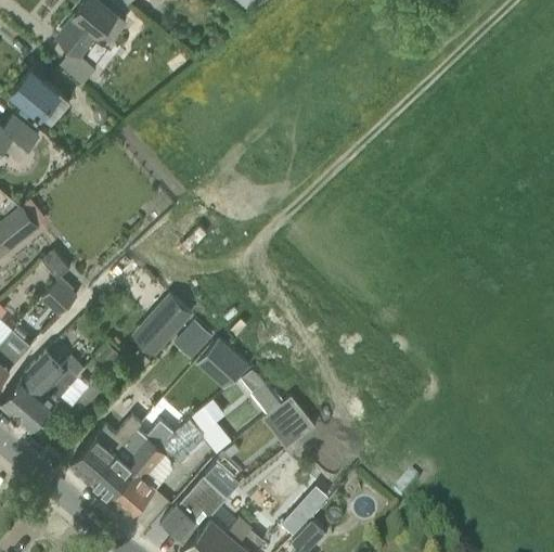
[(82,82),(93,69),(78,56),(86,49),(98,34),(107,42),(125,21),(115,13),(116,12),(111,8),(114,4),(108,0),(102,0),(101,0),(85,0),(74,14),(75,15),(58,37),(72,49),(59,64),(82,82)]
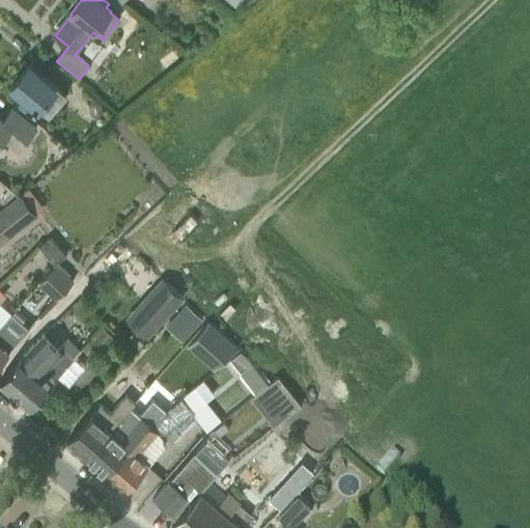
[(202,36),(197,40),(199,47),(204,48),(210,44),(207,38),(202,36)]
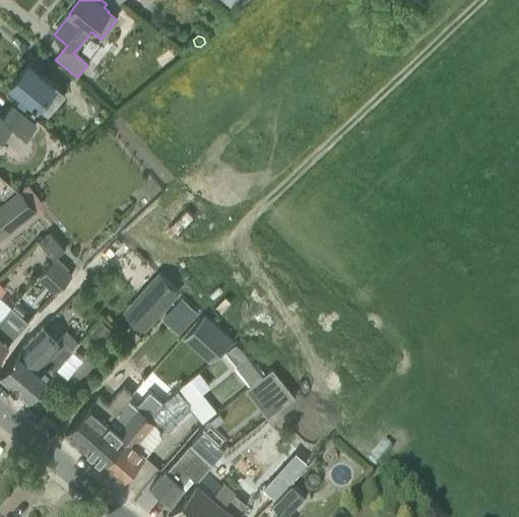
[(28,65),(10,86),(47,116),(64,93),(28,65)]
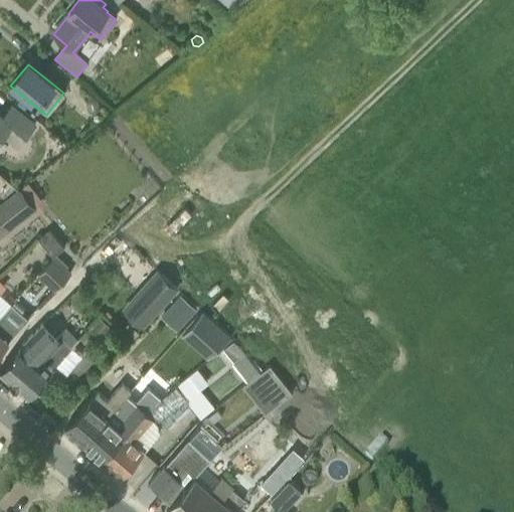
[(0,139),(2,137),(16,149),(35,126),(12,108),(2,119),(0,117),(0,139)]
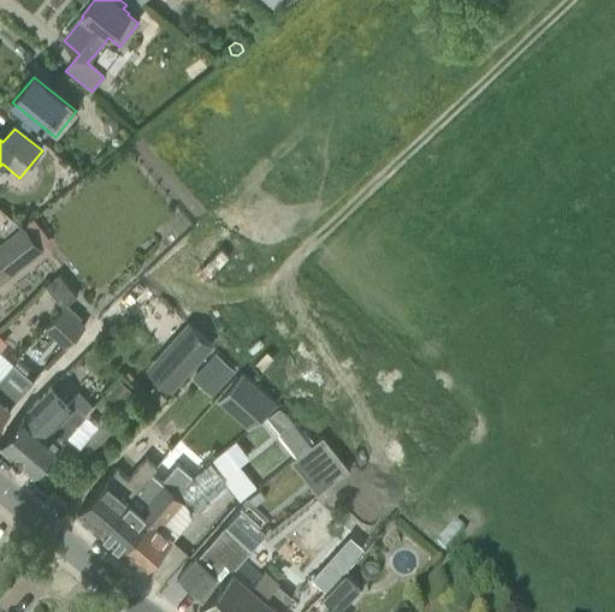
[(21,231),(0,247),(0,286),(42,254),(40,251),(22,230),(21,231)]
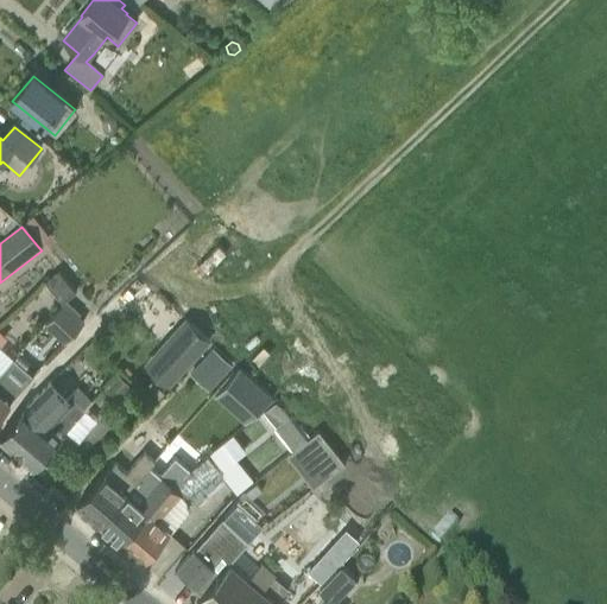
[(57,273),(44,285),(54,296),(63,305),(75,294),(57,273)]
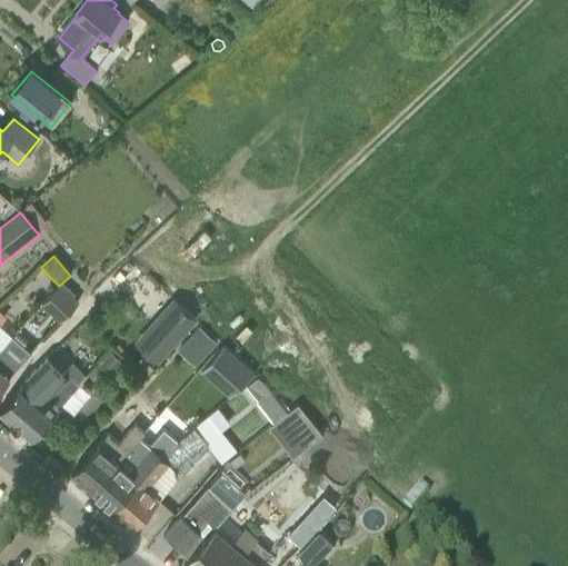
[(59,286),(41,306),(60,323),(78,304),(59,286)]
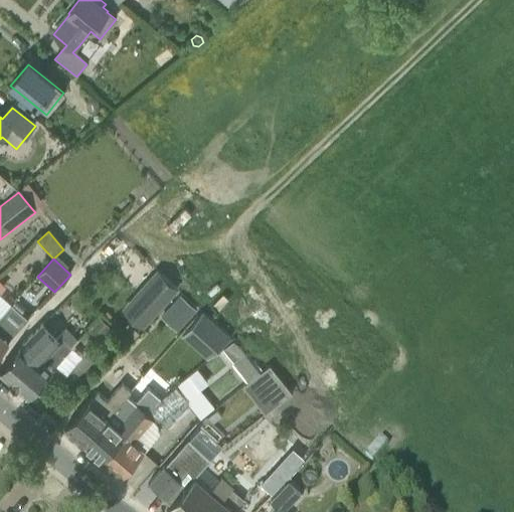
[(155,315),(177,292),(157,274),(136,298),(154,315),(155,315)]
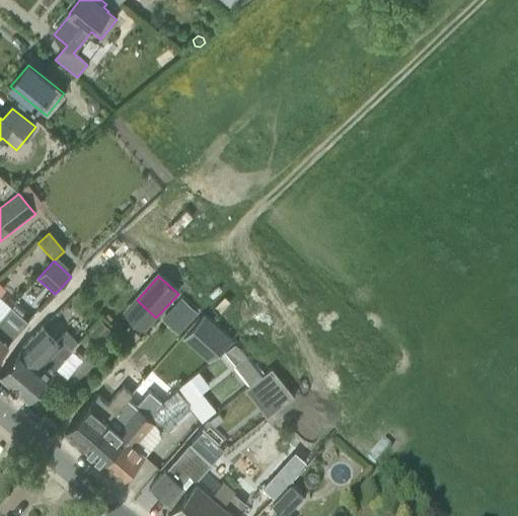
[(181,300),(168,314),(185,329),(198,315),(181,300)]
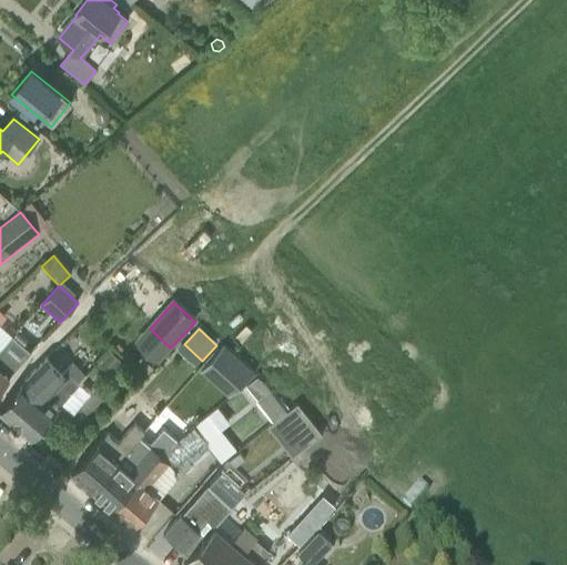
[(223,346),(212,360),(241,386),(254,375),(223,346)]
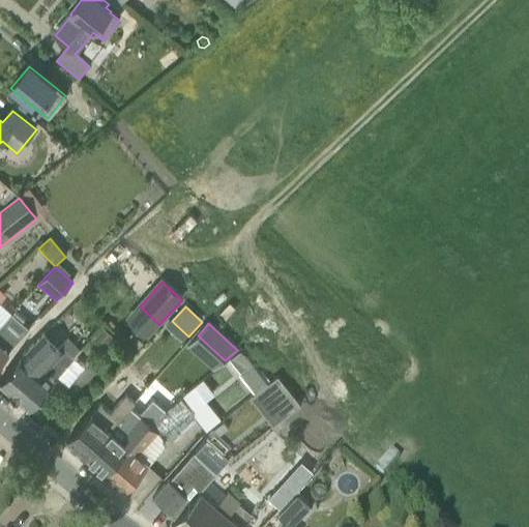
[(0,362),(18,343),(0,328),(0,362)]
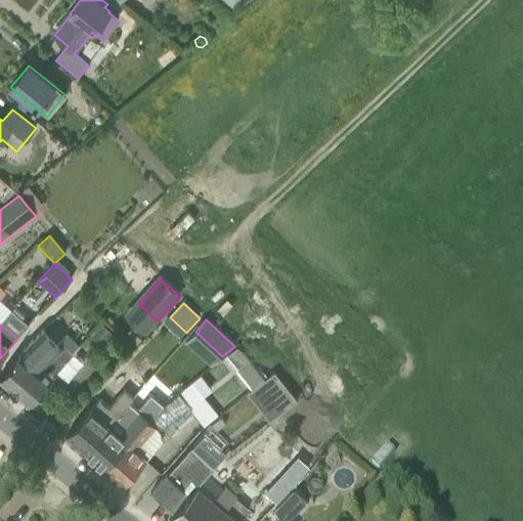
[(101,327),(95,333),(105,343),(112,336),(101,327)]
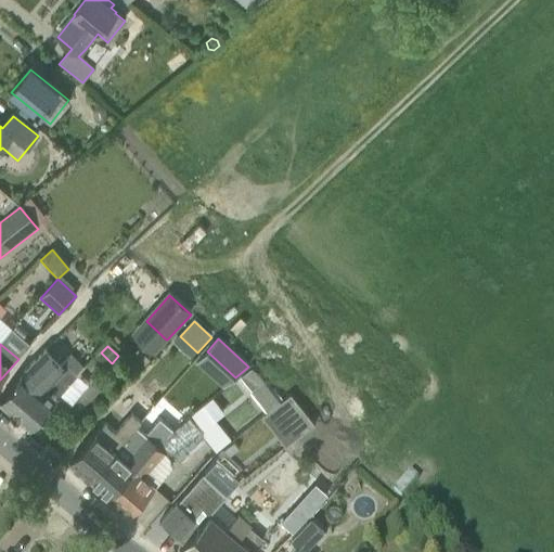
[(24,372),(0,400),(0,402),(11,413),(18,420),(18,419),(20,420),(31,406),(29,402),(41,389),(38,386),(44,379),(51,384),(59,375),(54,372),(61,364),(46,350),(24,372)]
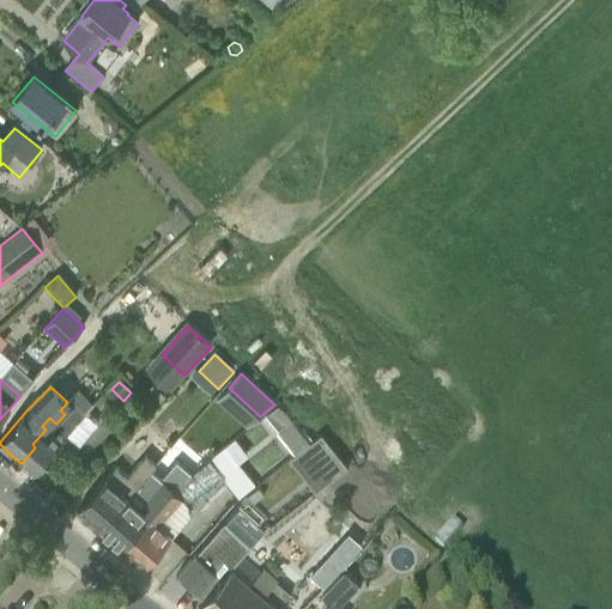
[(79,393),(71,401),(84,414),(92,406),(79,393)]
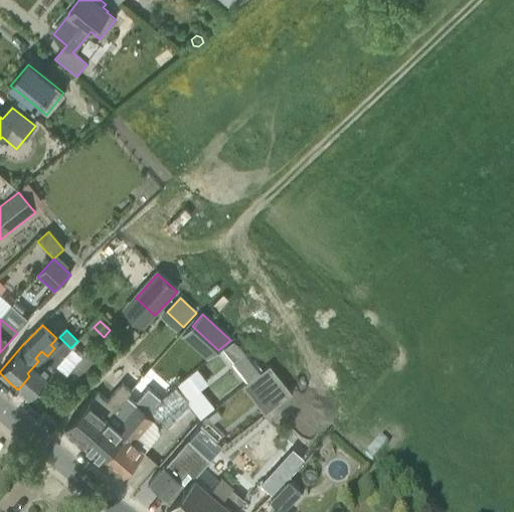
[(29,376),(18,389),(29,398),(51,372),(43,365),(47,361),(66,377),(81,358),(70,348),(59,337),(57,340),(56,338),(50,345),(54,348),(47,356),(41,351),(35,358),(38,361),(27,373),(29,376)]
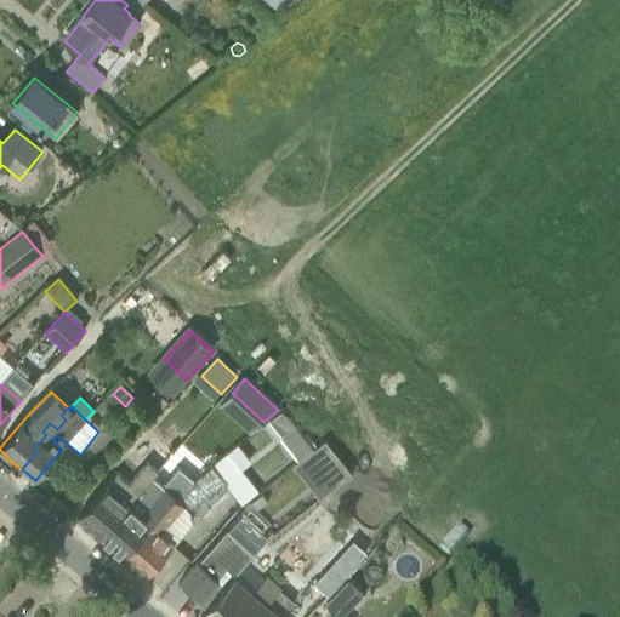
[(268,423),(280,438),(295,428),(282,413),(268,423)]
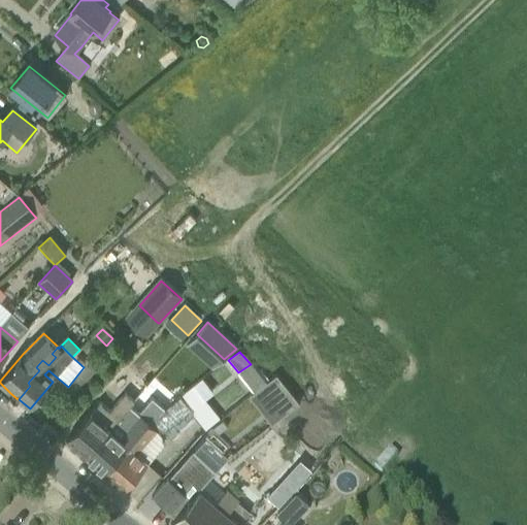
[(261,389),(284,418),(300,405),(277,376),(261,389)]
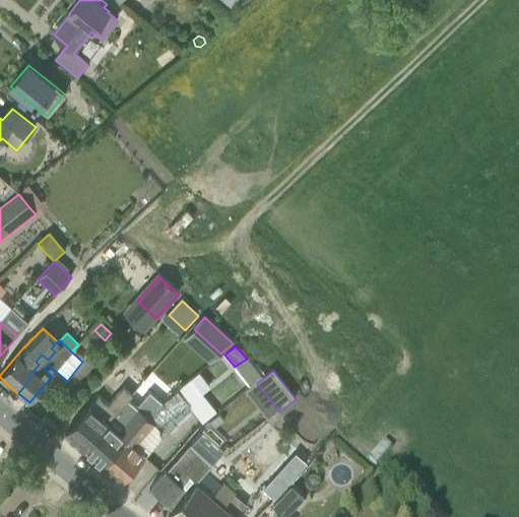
[(145,417),(104,466),(123,483),(145,457),(134,448),(154,425),(157,429),(187,406),(202,425),(216,413),(202,395),(191,381),(188,383),(150,412),(145,417)]
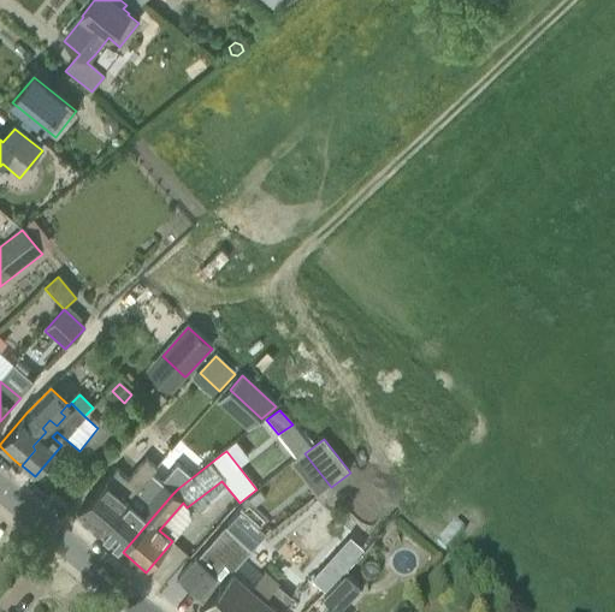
[(154,469),(146,462),(145,461),(126,481),(116,471),(106,483),(105,482),(78,514),(100,533),(151,476),(154,469)]
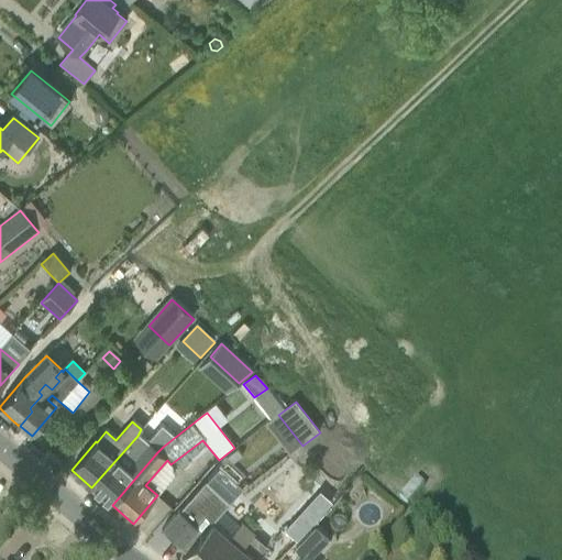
[(156,453),(138,436),(91,487),(112,505),(156,453)]
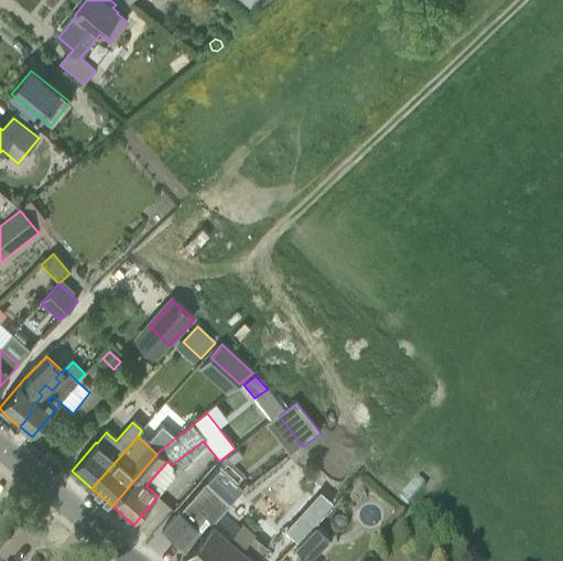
[(206,483),(162,533),(180,549),(182,548),(187,553),(212,525),(230,504),(206,483)]
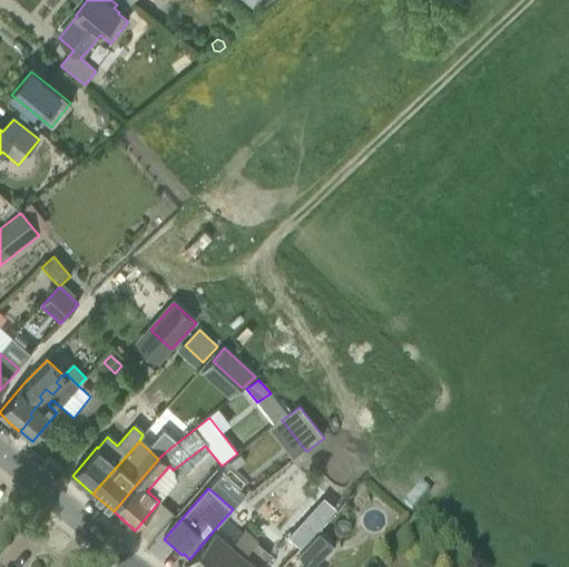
[(286,539),(298,550),(335,510),(323,499),(286,539)]
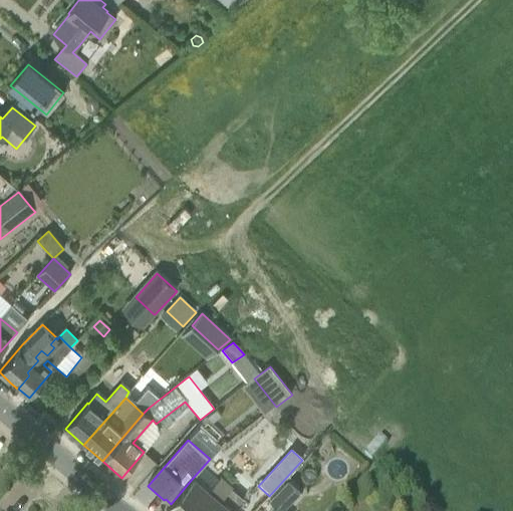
[(220,479),(219,481),(209,492),(193,478),(171,504),(167,508),(169,510),(235,510),(243,501),(231,492),(233,490),(220,479)]
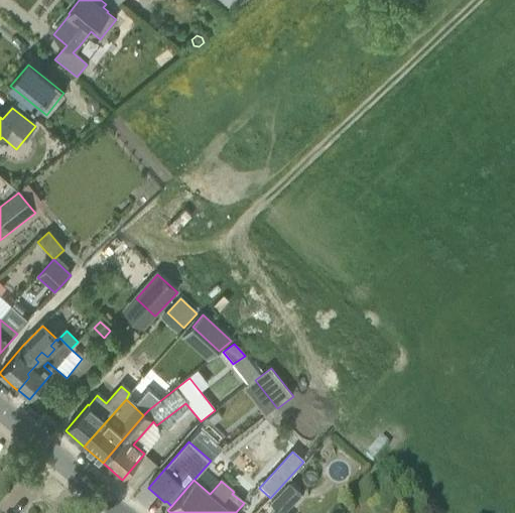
[(289,484),(269,505),(277,512),(284,512),(301,496),(289,484)]
